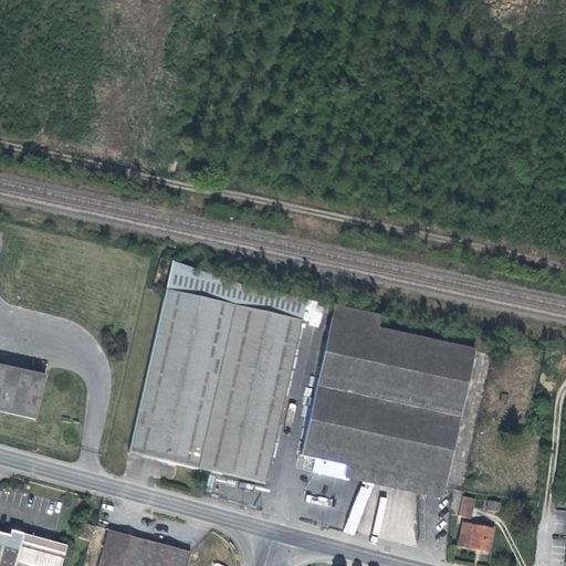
[(301,313),(304,299),(242,285),(171,261),(170,269),(165,291),(300,321),(301,313)]
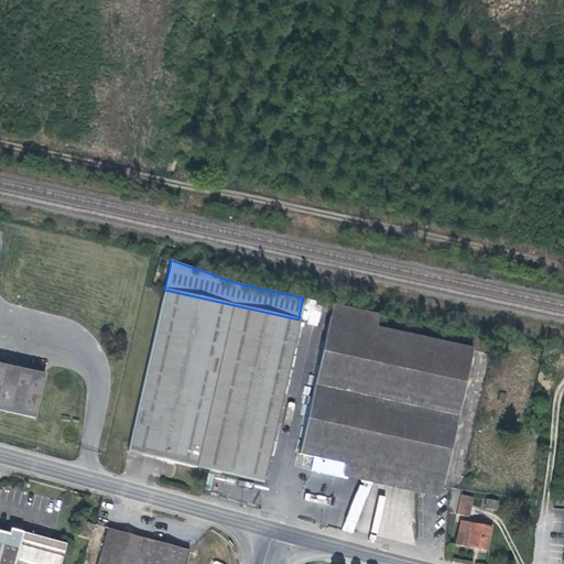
[(263,483),(279,413),(293,343),(299,320),(164,290),(159,313),(143,383),(128,452),(263,483)]
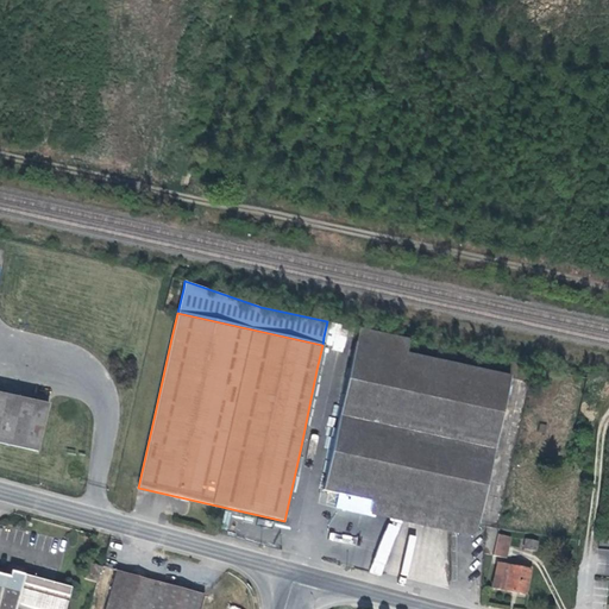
[(405,355),(408,339),(357,328),(353,343),(405,355)]
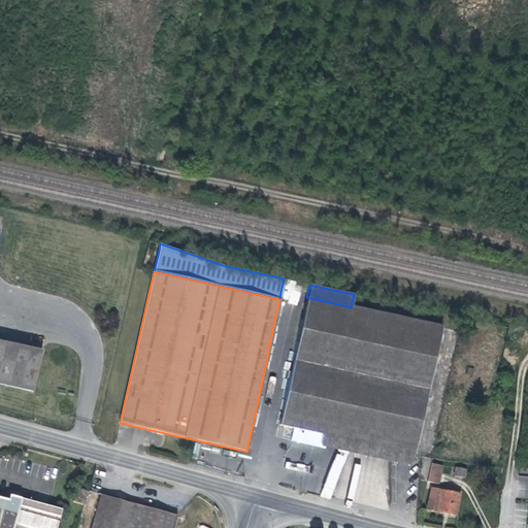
[(306,297),(306,301),(300,327),(296,349),(285,398),(279,425),(284,426),(331,436),(370,446),(414,454),(432,368),(437,347),(440,327),(351,307),(306,297)]
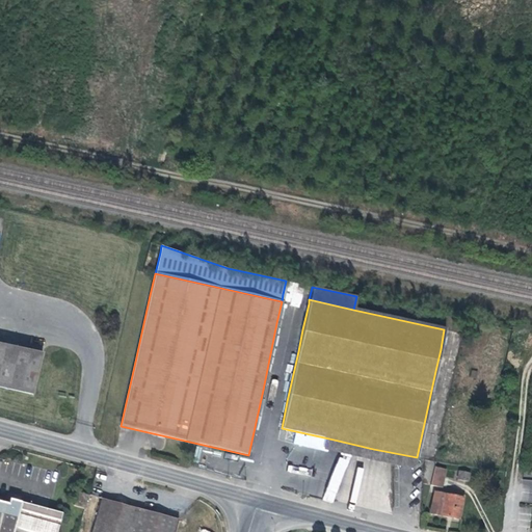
[(0,346),(0,388),(32,396),(42,355),(0,346)]
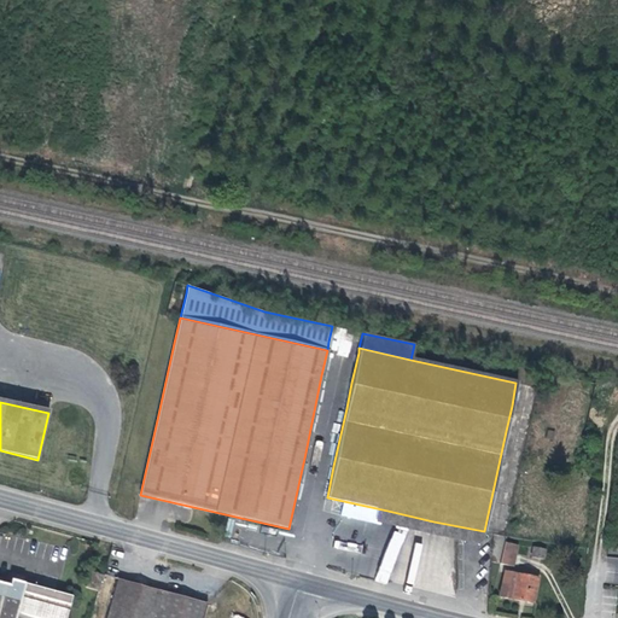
[(484,531),(433,522),(388,511),(385,525),(432,536),(481,547),(484,531)]
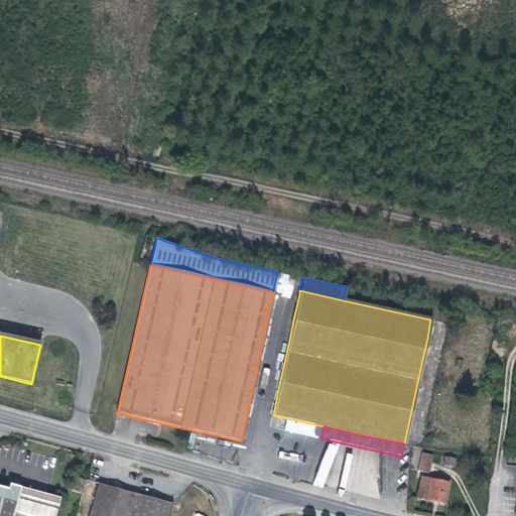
[(454,467),(455,459),(444,457),(443,465),(454,467)]
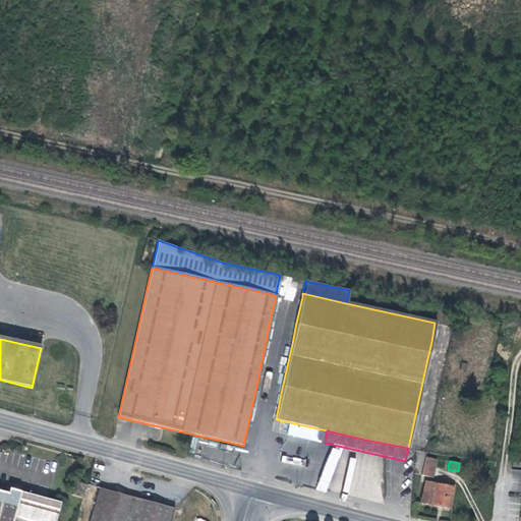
[(424,481),(420,503),(449,508),(453,487),(424,481)]
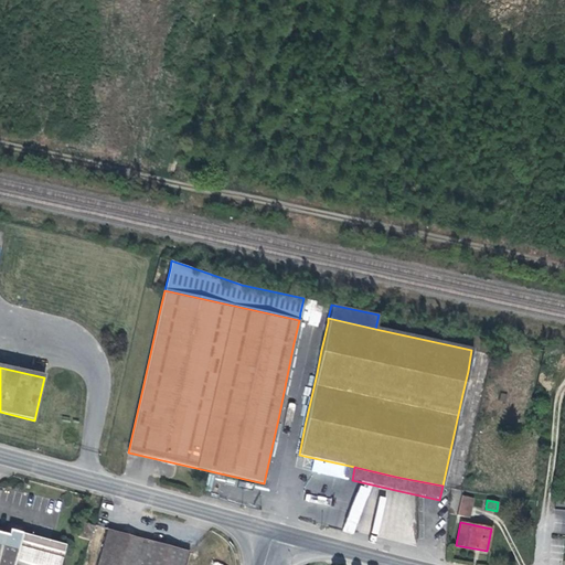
[(59,564),(65,544),(11,530),(10,533),(0,531),(0,564),(59,564)]
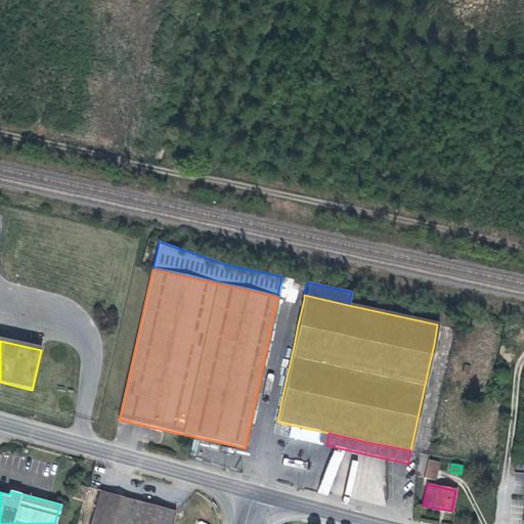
[(99,491),(90,523),(168,523),(173,511),(99,491)]
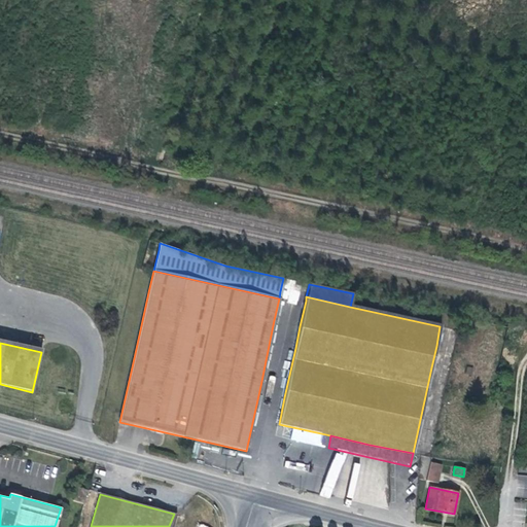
All buildings are outlined.
